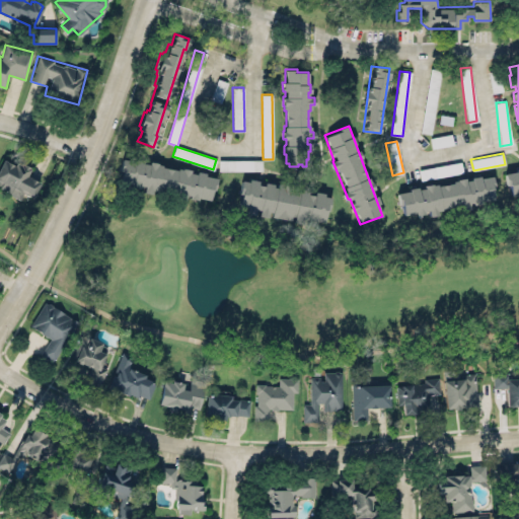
[(217,177),(205,174),(205,171),(197,170),(196,173),(190,172),(190,169),(182,167),(181,168),(177,167),(177,169),(161,166),(161,164),(157,163),(157,162),(149,161),(149,164),(142,162),(143,159),(132,157),(131,159),(122,157),(119,170),(121,171),(119,182),(131,184),(131,186),(140,188),(140,184),(144,186),(143,191),(150,193),(151,189),(177,194),(176,198),(183,200),(184,194),(189,195),(189,197),(197,199),(197,197),(211,200),(213,190),(214,191),(217,177)]
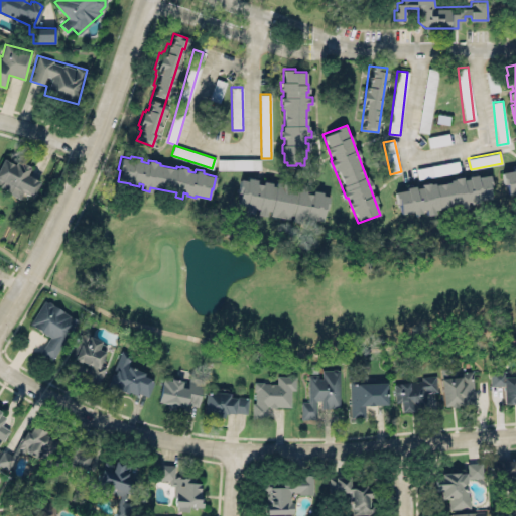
[(2,158),(0,162),(0,179),(2,181),(0,186),(19,197),(22,190),(31,196),(38,181),(33,179),(30,176),(26,174),(29,168),(27,167),(28,166),(25,165),(20,162),(19,163),(16,161),(14,163),(2,158)]
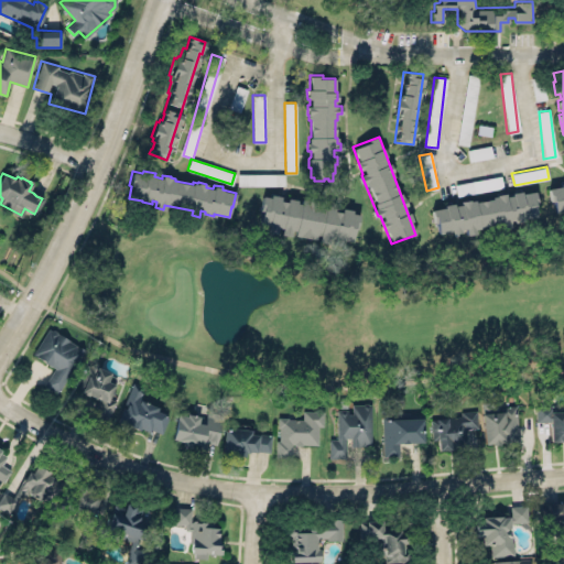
[(237,174),(237,185),(284,185),(284,173),(237,174)]
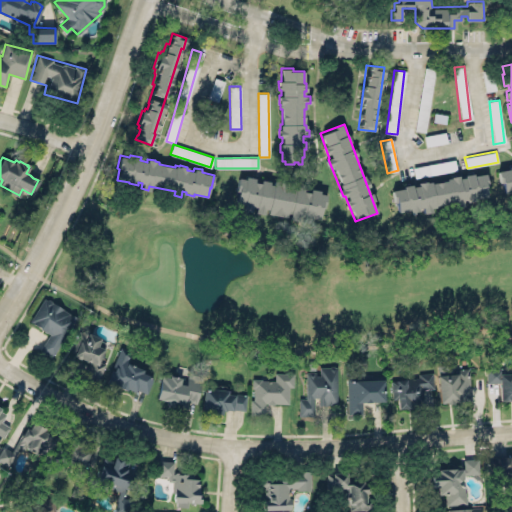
[(455,159),(413,167),(415,178),(457,169),(455,159)]
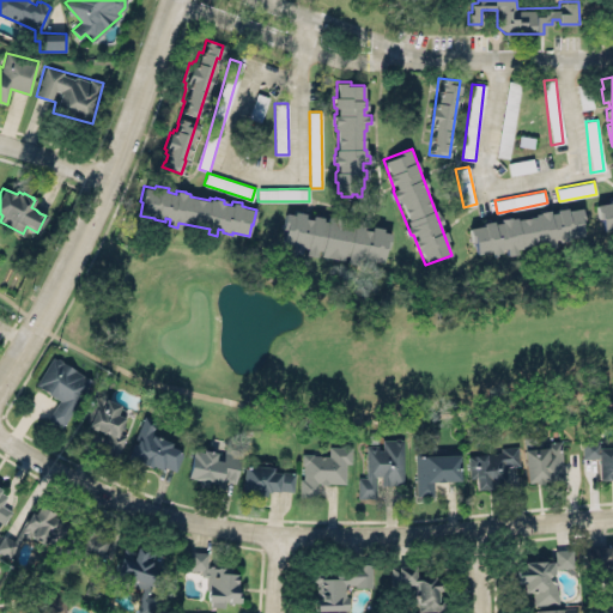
[(612,228),(612,198),(596,200),(601,230),(612,228)]
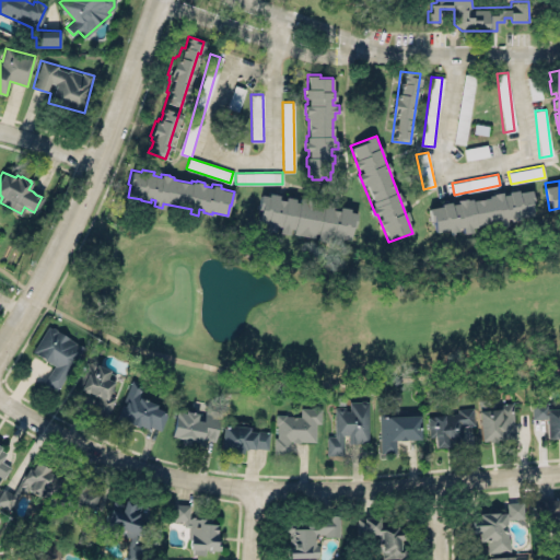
[(429,208),(442,206),(441,203),(451,201),(451,203),(458,202),(457,199),(462,199),(466,198),(466,199),(470,198),(471,200),(476,199),(480,199),(483,198),(485,198),(489,197),(488,196),(493,195),(493,194),(498,193),(502,191),(502,195),(509,194),(509,191),(517,189),(518,193),(532,189),(533,197),(534,203),(532,203),(533,214),(520,217),(521,219),(511,221),(510,218),(506,219),(508,225),(503,226),(499,226),(498,222),(493,223),(492,221),(476,224),(476,226),(471,228),(471,231),(468,232),(463,233),(462,226),(456,228),(457,230),(454,231),(448,231),(448,230),(435,231),(433,221),(431,221),(429,208)]
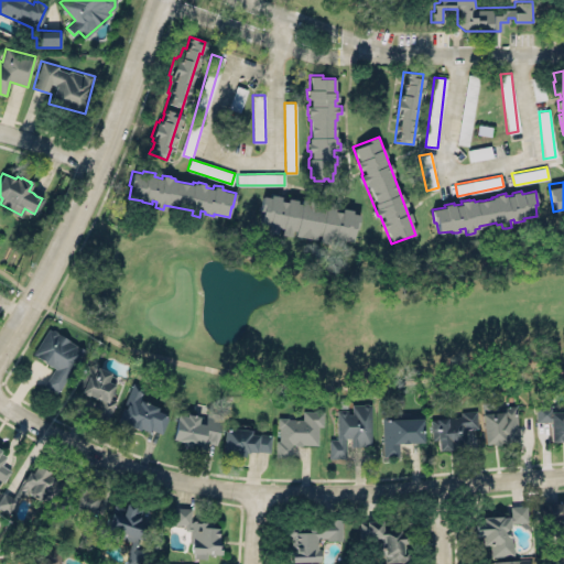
[(353,212),(359,214),(357,229),(354,228),(351,241),(343,240),(342,246),(318,241),(318,239),(294,235),(295,230),(292,230),(291,236),(285,235),(280,234),(281,228),(278,227),(277,234),(266,231),(268,225),(259,224),(261,210),(259,210),(262,194),(270,196),(270,193),(281,195),(281,201),(286,202),(288,197),(297,199),(296,203),(301,203),(302,198),(322,202),(322,207),(325,207),(325,205),(335,207),(335,210),(342,212),(343,207),(353,209),(353,212)]
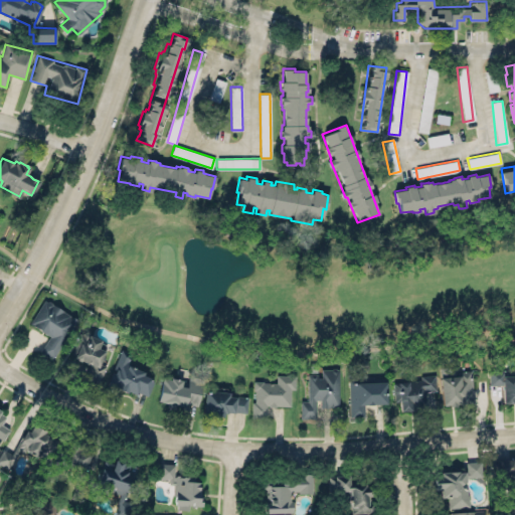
[(29,322),(49,335),(39,352),(51,359),(76,319),(71,316),(68,315),(69,314),(52,303),(51,304),(51,302),(48,300),(45,301),(43,299),(29,322)]
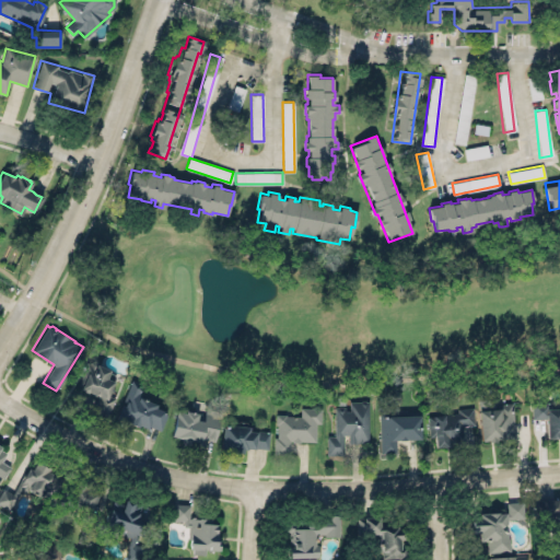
[(76,387),(85,362),(89,362),(92,360),(98,362),(97,364),(108,369),(106,378),(113,381),(106,399),(76,387)]
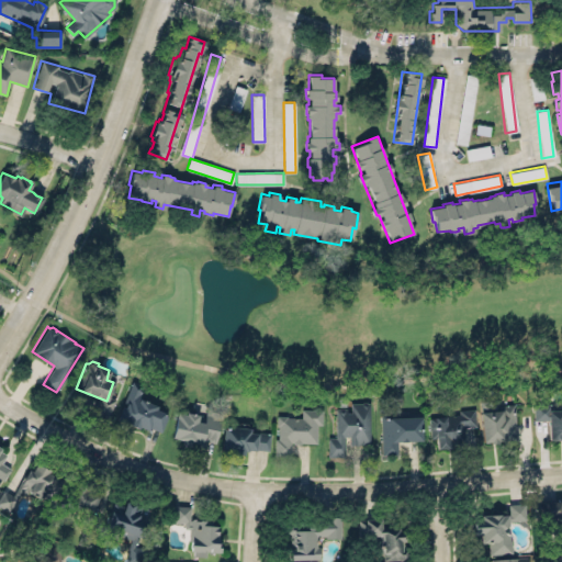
[(160,433),(166,416),(164,415),(165,413),(155,408),(157,405),(153,404),(155,396),(135,389),(130,404),(126,403),(124,407),(122,406),(116,419),(130,424),(128,427),(136,430),(137,427),(147,430),(148,428),(160,433)]
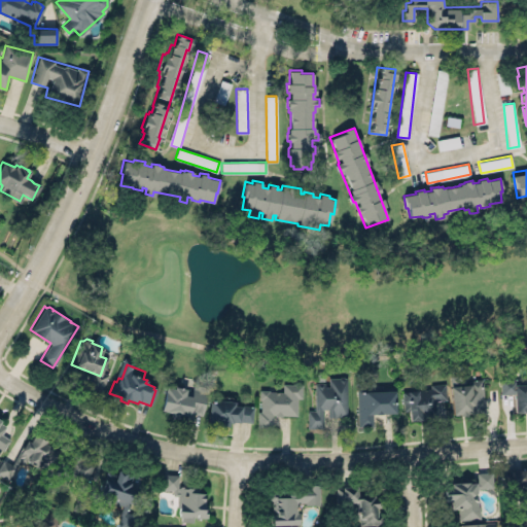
[(308,427),(324,428),(324,417),(347,417),(347,377),(327,377),(327,384),(314,384),(314,410),(308,410),(308,427)]
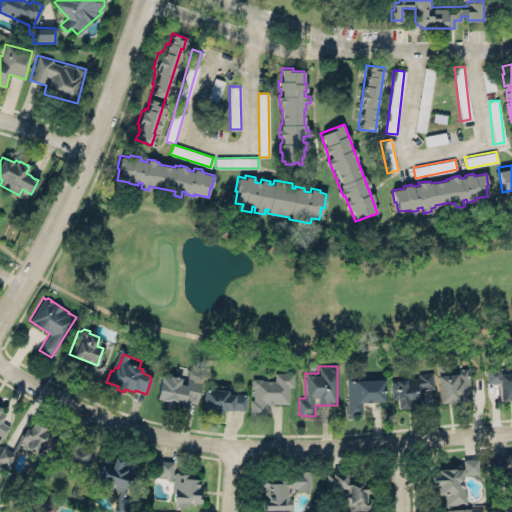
[(437,376),(456,374),(455,369),(469,368),(471,402),(458,403),(458,401),(453,401),(453,404),(446,404),(446,403),(439,403),(437,376)]
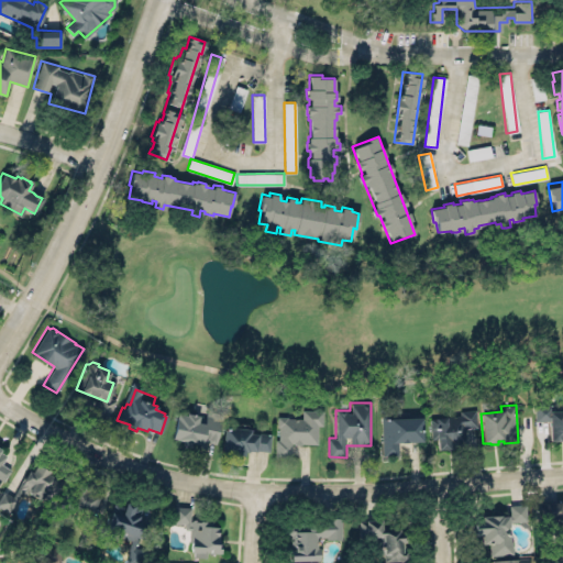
[(562,439),(562,409),(554,410),(554,405),(533,405),(534,421),(548,420),(549,440),(562,439)]
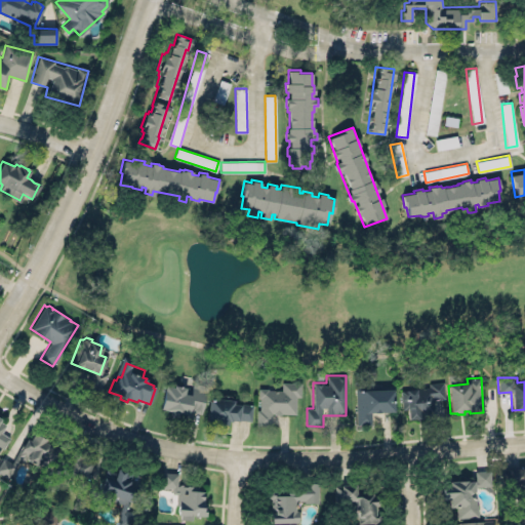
[(400,390),(428,387),(428,382),(443,380),(444,398),(432,399),(434,413),(421,414),(421,418),(407,419),(406,409),(401,409),(400,390)]
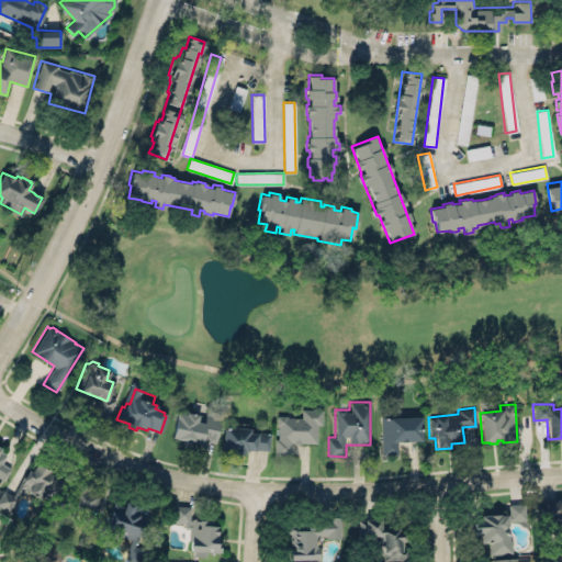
[(277,415),(276,425),(278,425),(277,438),(274,438),(273,456),(290,456),(291,441),(293,441),(292,444),(300,444),(300,442),(316,442),(316,425),(321,425),(322,409),(301,408),(301,417),(287,417),(287,415),(277,415)]
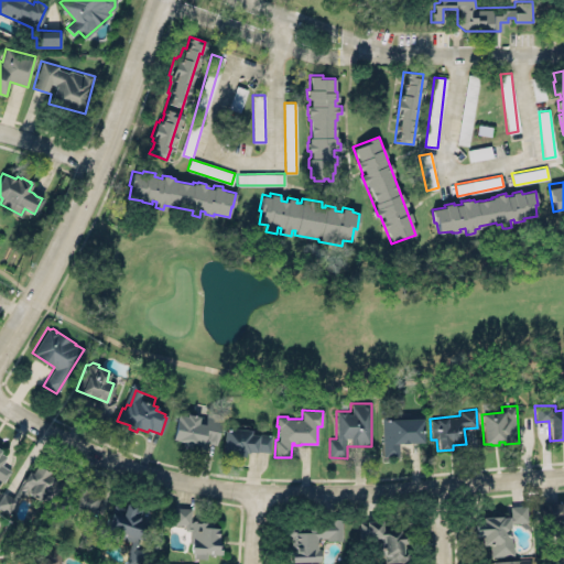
[(176,414),(185,415),(186,414),(198,416),(197,423),(204,424),(206,411),(221,414),(215,444),(202,441),(201,446),(191,444),(190,447),(181,446),(182,442),(171,440),(176,414)]
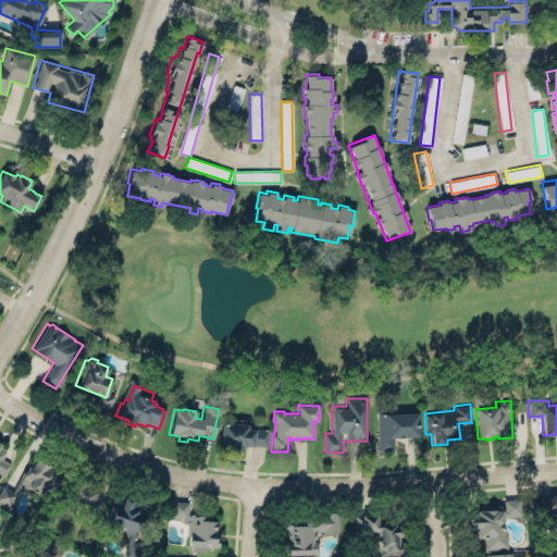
[(378,450),(394,449),(393,436),(400,438),(419,437),(418,408),(405,408),(405,412),(387,412),(387,408),(375,408),(378,450)]
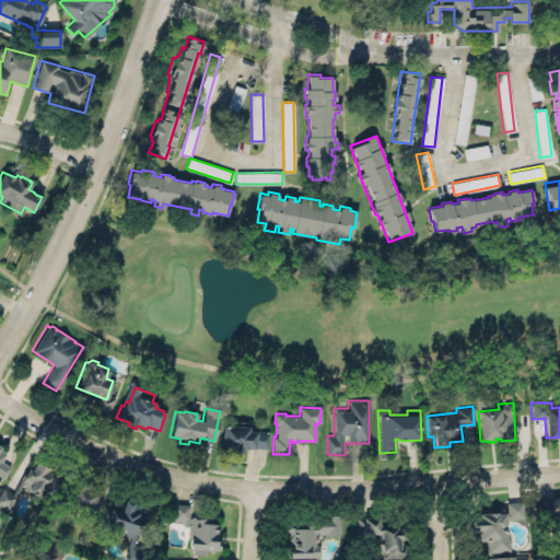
[(220,448),(267,451),(268,430),(242,429),(242,424),(221,423),(220,448)]
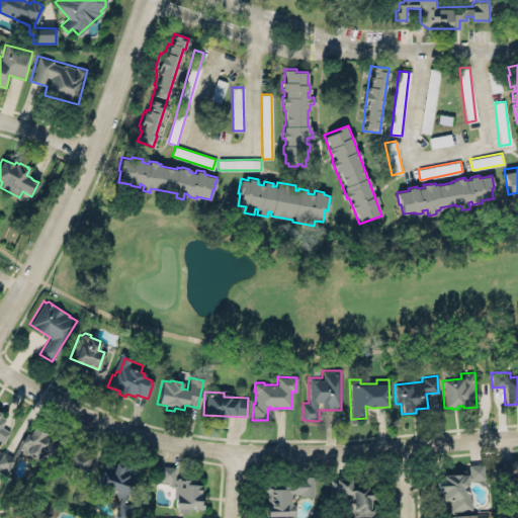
[(0,440),(3,442),(10,431),(1,426),(6,419),(0,415),(1,414),(0,413),(0,440)]
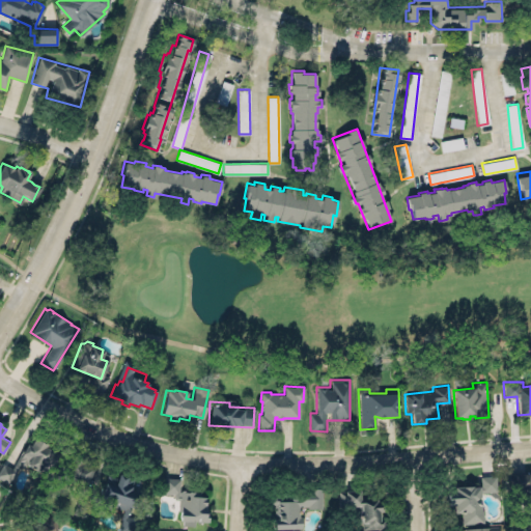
[(11,468),(25,443),(29,445),(33,438),(48,444),(46,447),(58,454),(48,475),(38,470),(37,472),(26,465),(22,466),(19,464),(7,484),(0,480),(0,466),(3,463),(11,468)]
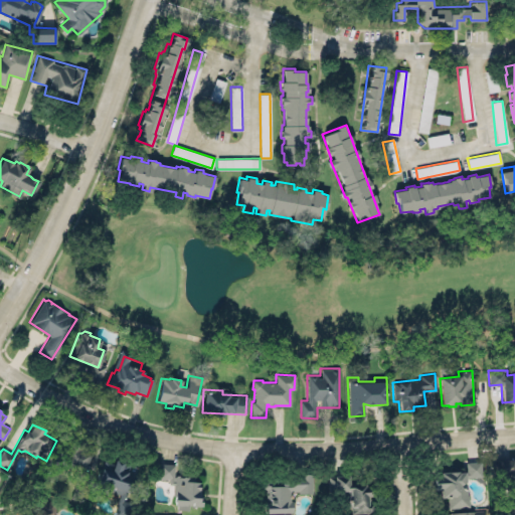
[(62,441),(90,454),(79,475),(75,473),(52,464),(62,441)]
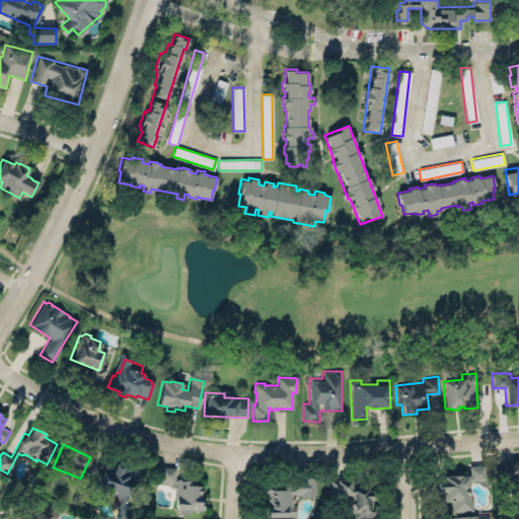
[(98,486),(134,496),(139,479),(130,477),(133,465),(117,461),(115,465),(105,463),(98,486)]
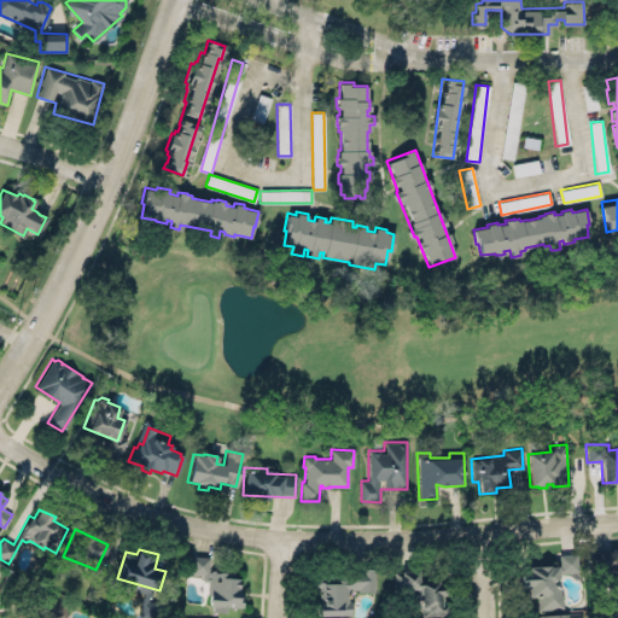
[(617,598),(616,598),(616,595),(607,595),(606,570),(599,570),(599,569),(592,570),(590,553),(616,551),(617,561),(617,560),(617,598)]
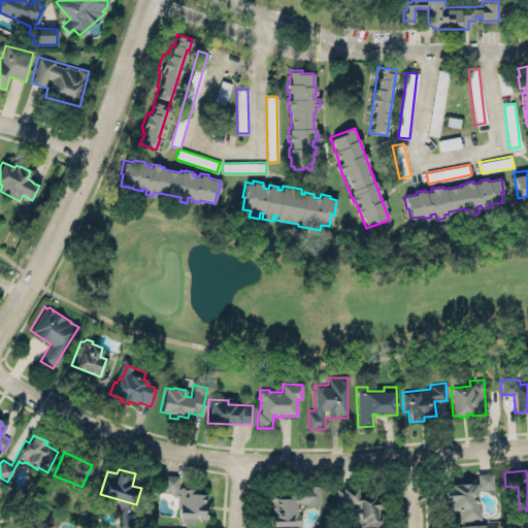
[(480,520),(479,493),(493,492),(493,472),(476,473),(477,483),(442,485),(443,502),(451,502),(452,509),(459,509),(460,521),(480,520)]
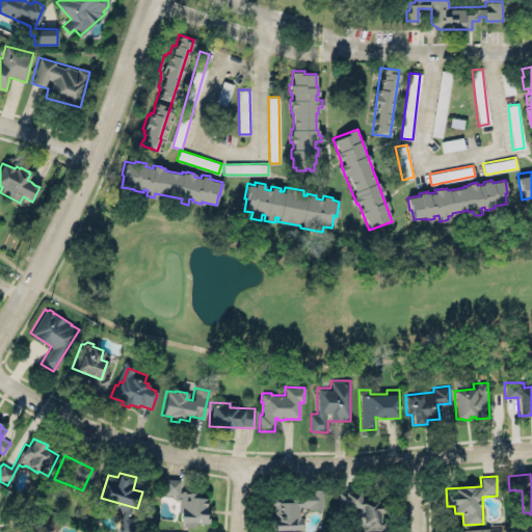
[(207,494),(180,493),(180,478),(164,478),(164,494),(177,494),(176,505),(181,506),(181,526),(195,527),(195,523),(206,523),(207,494)]
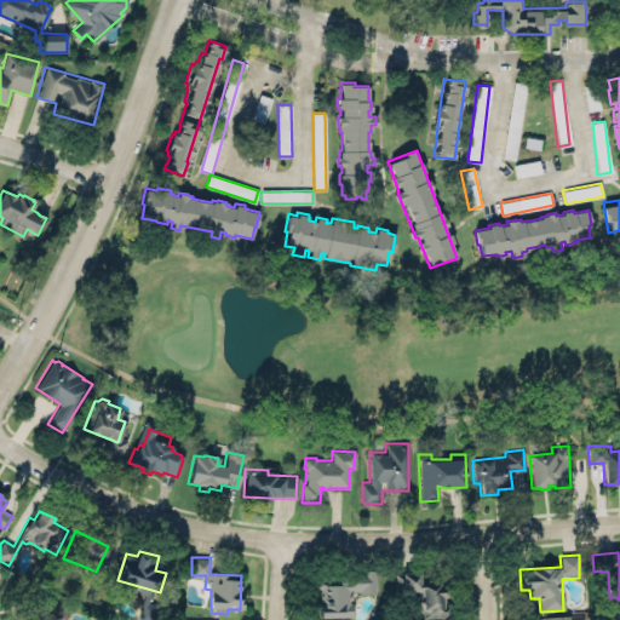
[(91,569),(86,583),(90,586),(84,600),(99,606),(105,590),(91,584),(96,572),(91,569)]
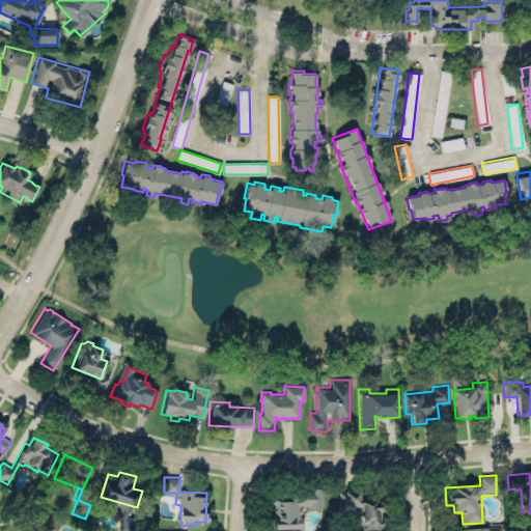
[(294,529),(294,528),(302,528),(302,515),(300,515),(300,513),(299,513),(299,509),(300,509),(300,506),(306,505),(306,508),(322,508),(320,487),(311,487),(311,491),(289,491),(289,500),(278,501),(278,496),(275,496),(272,498),(271,502),(274,504),(274,518),(273,518),(273,529),(294,529)]
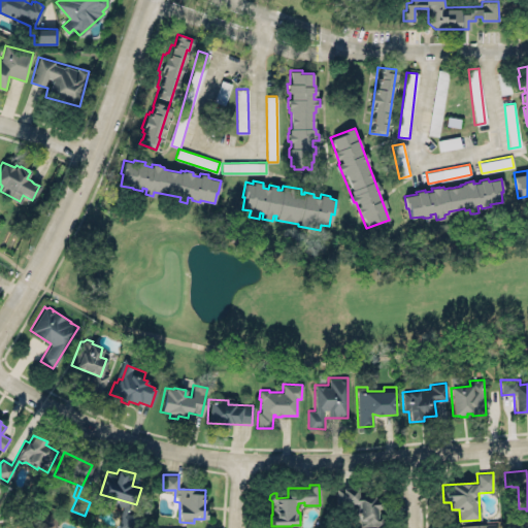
[(357,487),(358,496),(373,495),(374,499),(378,499),(380,500),(381,507),(375,507),(376,519),(378,518),(380,524),(360,525),(360,518),(353,519),(352,502),(338,503),(337,488),(357,487)]
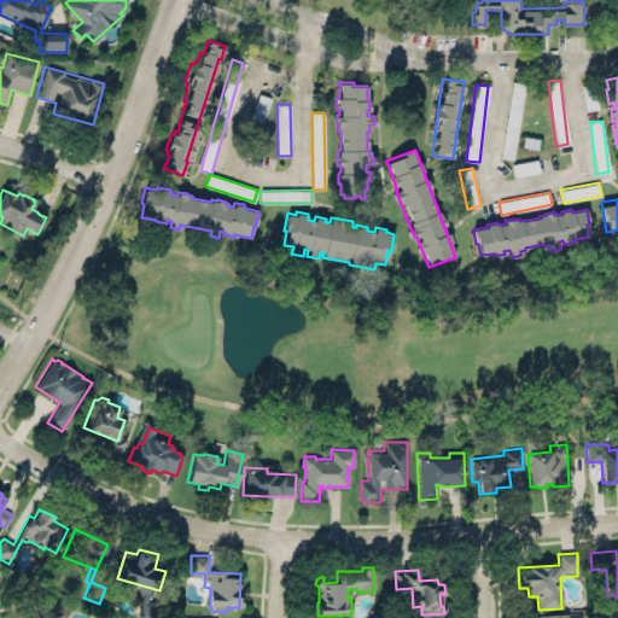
[(45,617),(44,601),(65,600),(65,617),(45,617)]
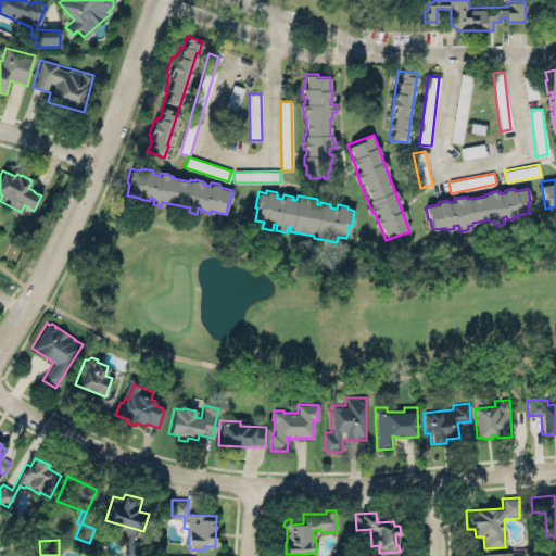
[(555,555),(555,546),(547,547),(546,555),(555,555)]
